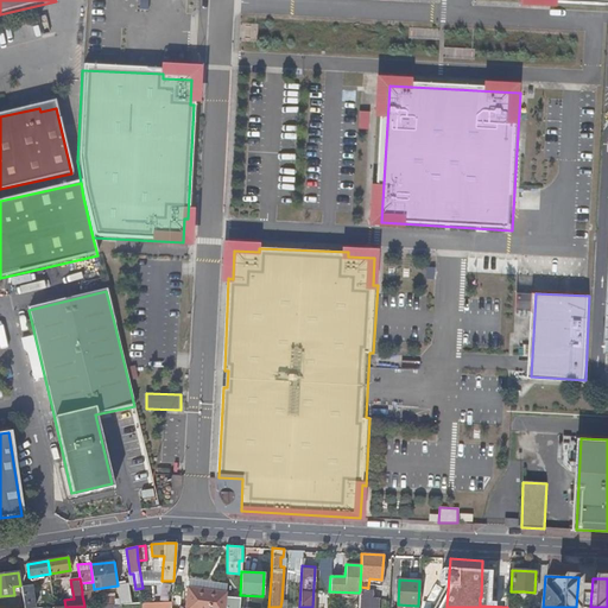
[(21,588),(24,607),(35,607),(31,586),(21,588)]
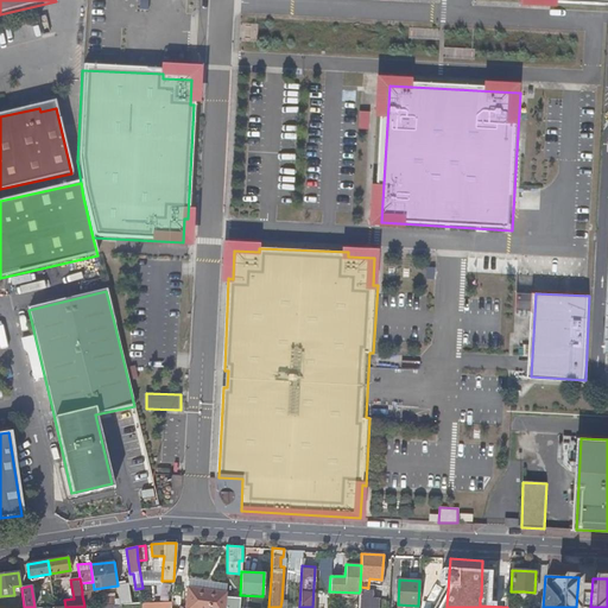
[(121,605),(128,605),(127,586),(118,586),(120,605),(121,605)]
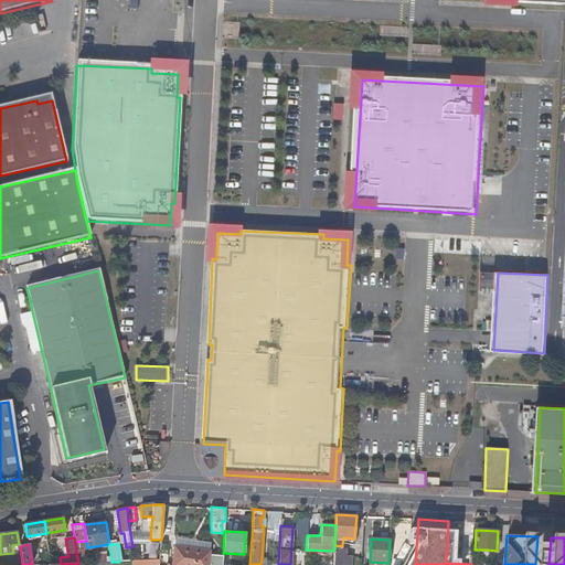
[(172,564),(208,564),(211,551),(176,545),(172,564)]
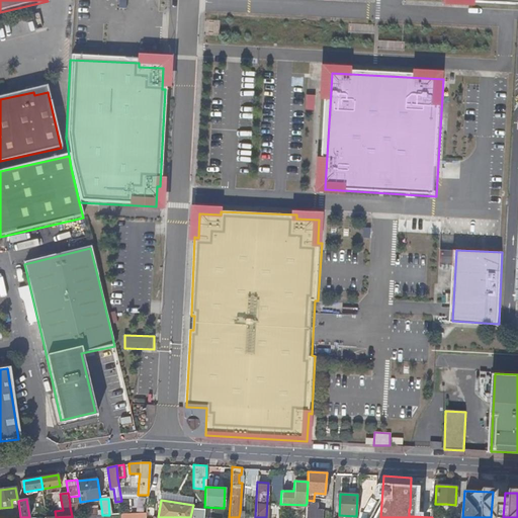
[(70,507),(72,516),(78,515),(77,503),(70,504),(70,507)]
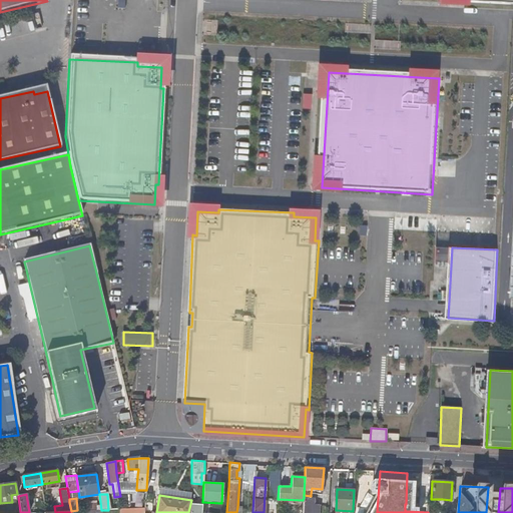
[(304,498),(303,500),(302,512),(317,512),(318,505),(312,504),(313,498),(304,498)]
